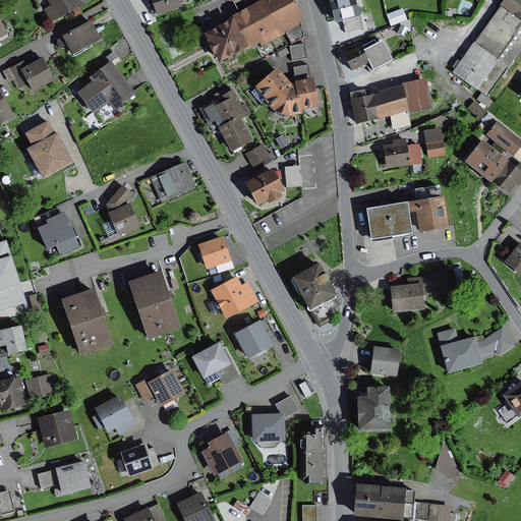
[(45,0),(50,7),(43,10),(50,23),(92,0),(45,0)]
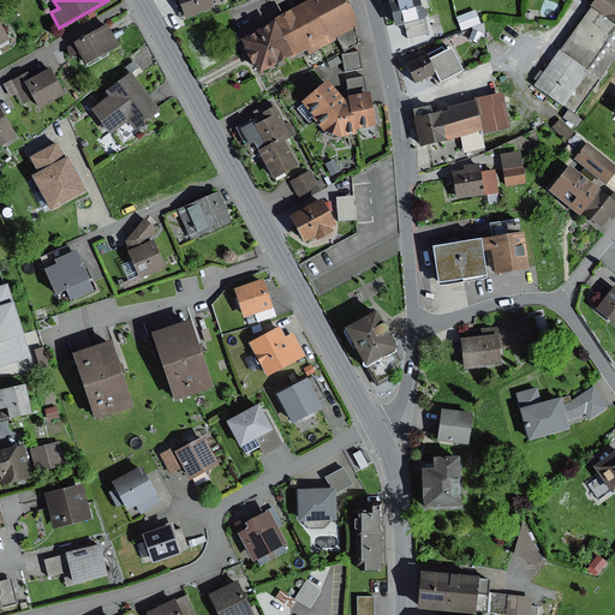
[(175,0),(184,19),(213,9),(209,0),(175,0)]
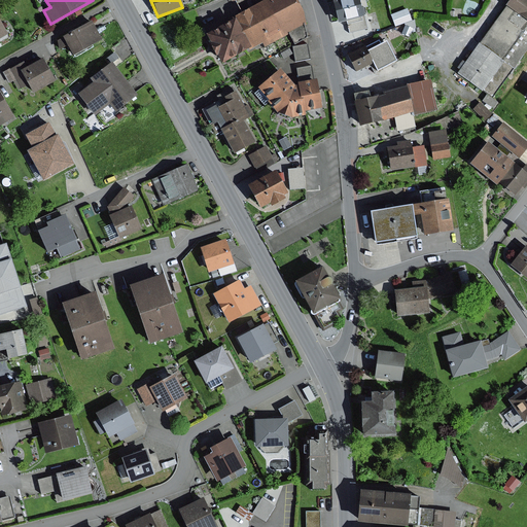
[(295,0),(266,0),(234,18),(235,20),(250,50),(262,44),(264,47),(287,35),(293,46),(308,38),(303,13),(295,0)]
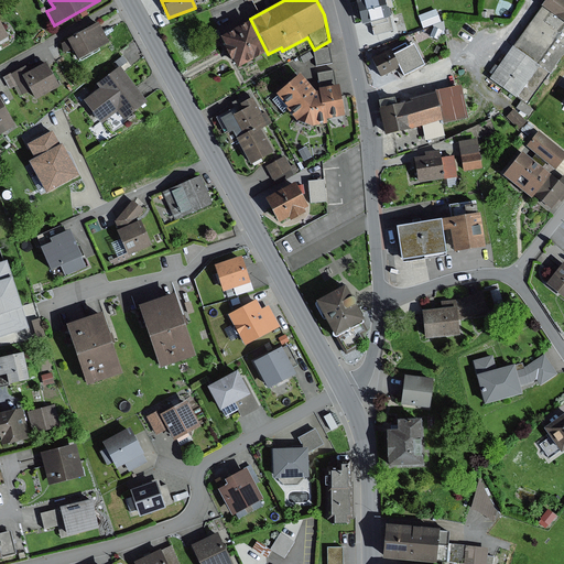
[(355,0),(361,25),(370,23),(372,36),(393,31),(391,20),(394,19),(390,0),(355,0)]
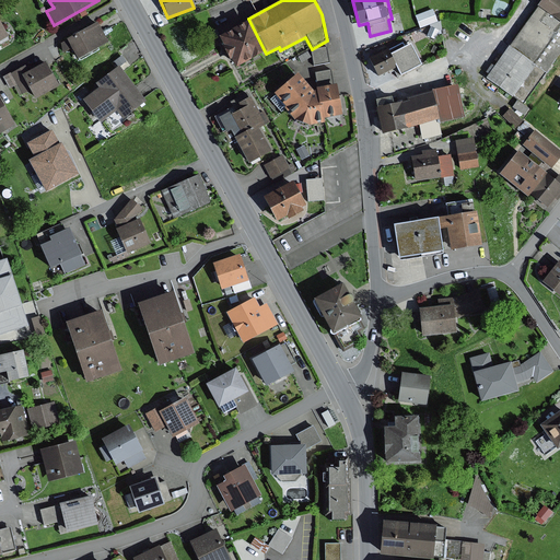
[(559,0),(543,0),(537,9),(559,24),(559,0)]
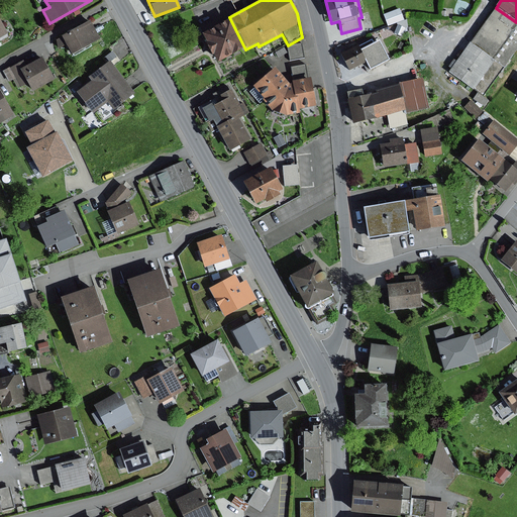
[(516,48),(516,22),(496,8),(470,43),(504,68),(516,48)]
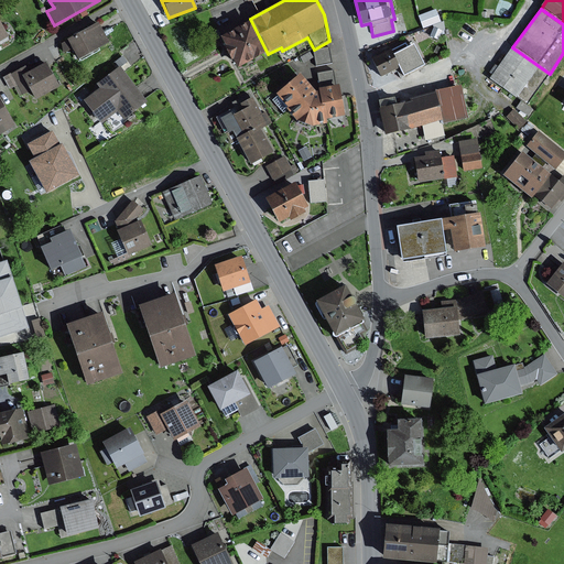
[(436,10),(418,17),(423,29),(441,22),(436,10)]
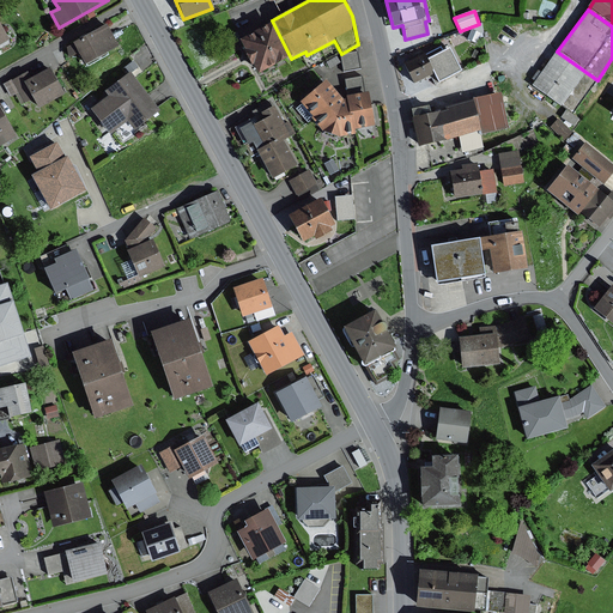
[(291,59),(273,23),(236,41),(246,58),(250,68),(253,67),(258,74),(291,59)]
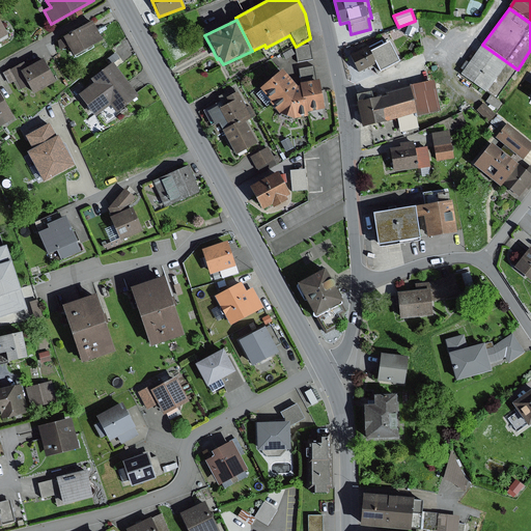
[(91,22),(62,38),(62,39),(66,47),(73,56),(102,39),(91,22)]
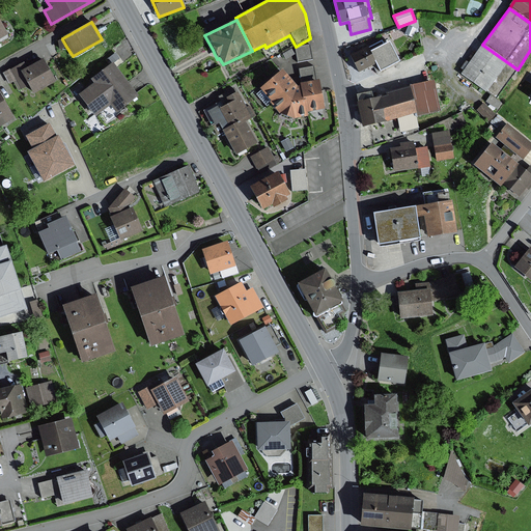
[(416,30),(408,26),(404,35),(413,38),(416,30)]
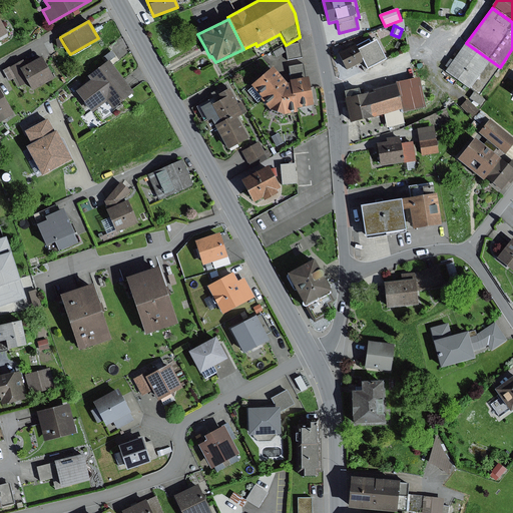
[(192,27),(182,33),(189,47),(200,42),(192,27)]
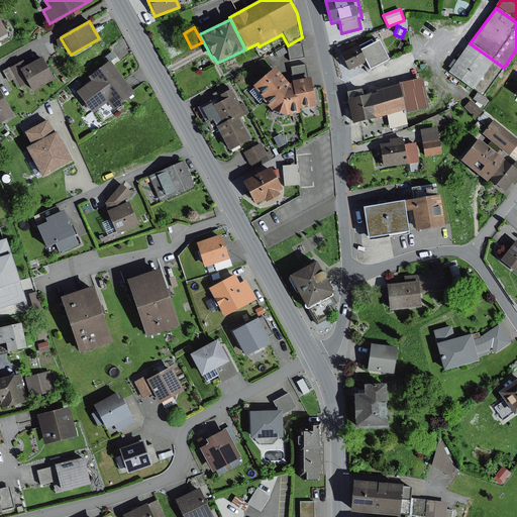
[(65,45),(61,38),(56,40),(58,49),(65,45)]
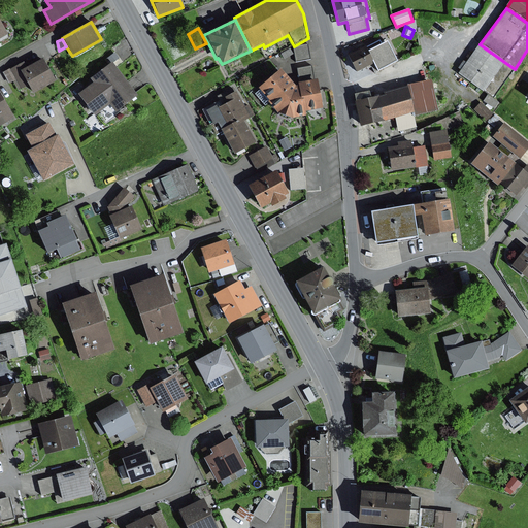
[(380,41),(364,50),(372,65),(376,72),(396,62),(387,42),(382,45),(380,41)]
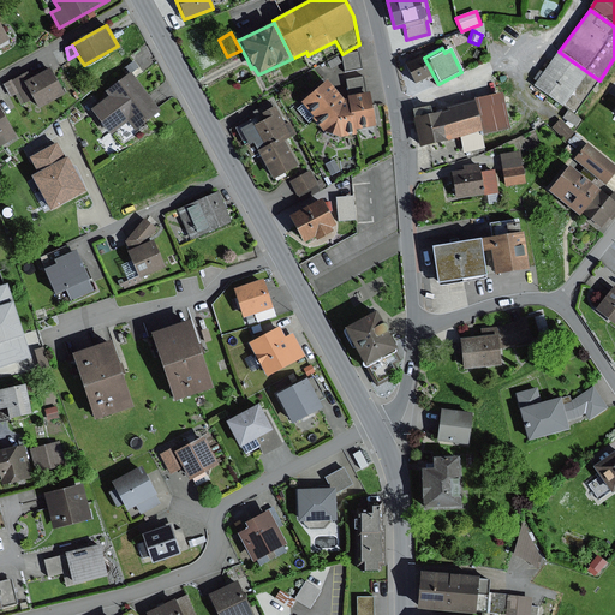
[(599,81),(559,52),(533,87),(574,115),(599,81)]
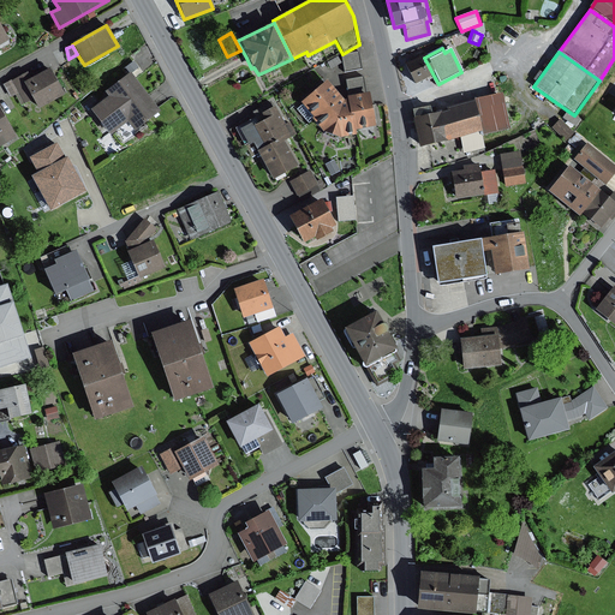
[(358,53),(342,55),(345,72),(362,70),(358,53)]
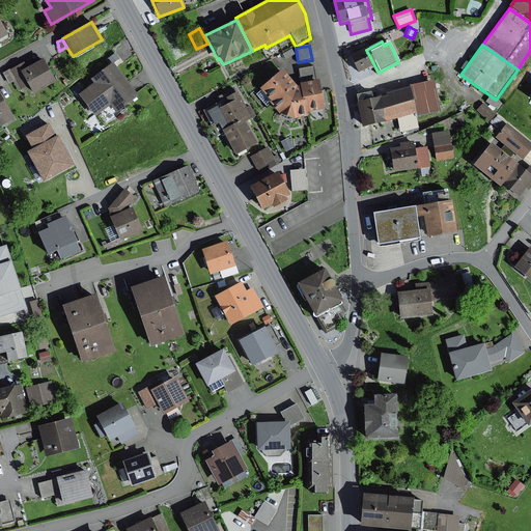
[(366,48),(348,56),(357,75),(374,65),(366,50),(366,48)]
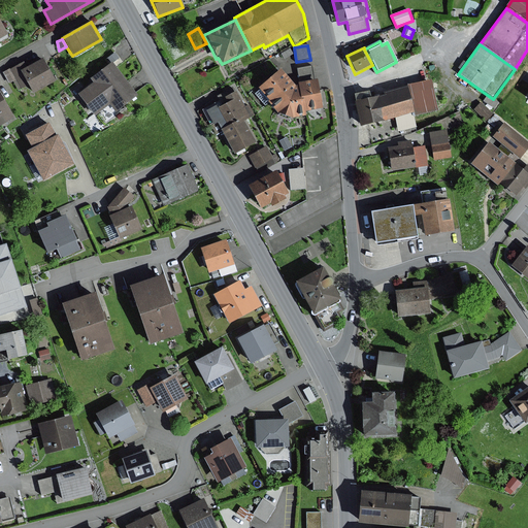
[(25,62),(9,70),(21,90),(28,87),(32,95),(55,83),(42,59),(28,67),(25,62)]
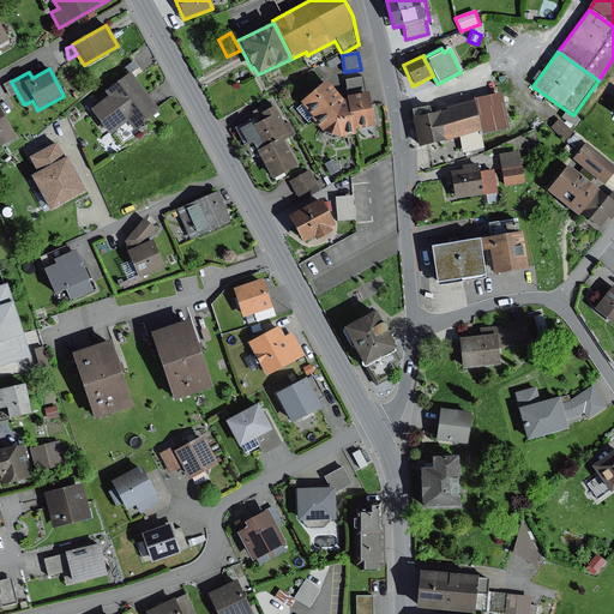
[(108,97),(90,110),(109,136),(127,121),(134,131),(160,112),(130,73),(104,92),(108,97)]
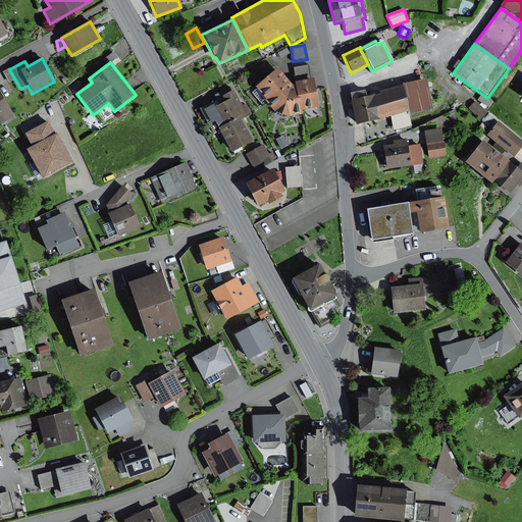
[(309,65),(293,68),(296,83),(311,81),(309,65)]
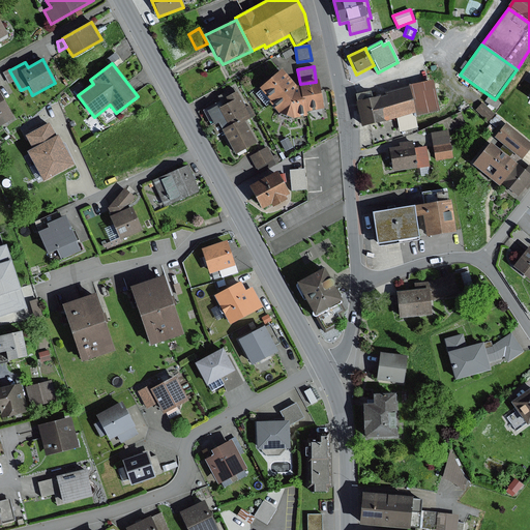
[(292,84),(281,70),(259,90),(270,102),(292,84)]
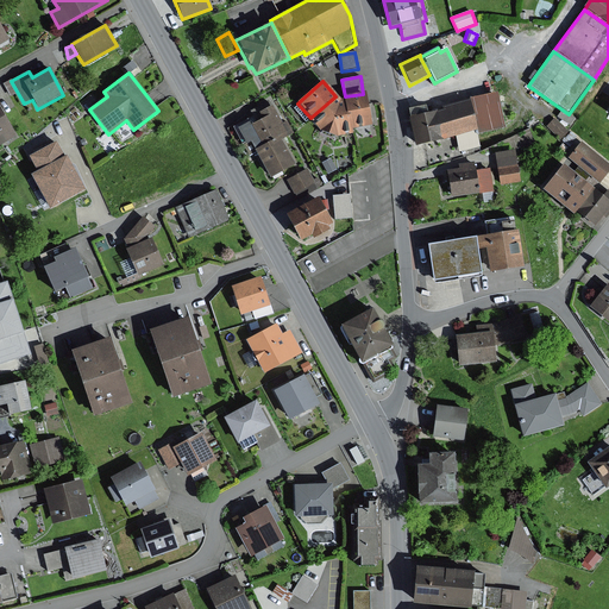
[(363,94),(345,96),(343,98),(349,131),(371,127),(365,93),(363,94)]
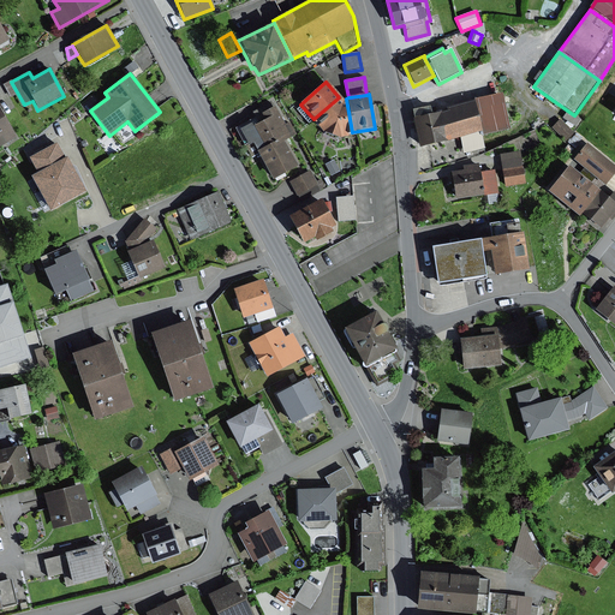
[(473,101),(473,103),(481,133),(482,138),(511,131),(502,94),(473,101)]
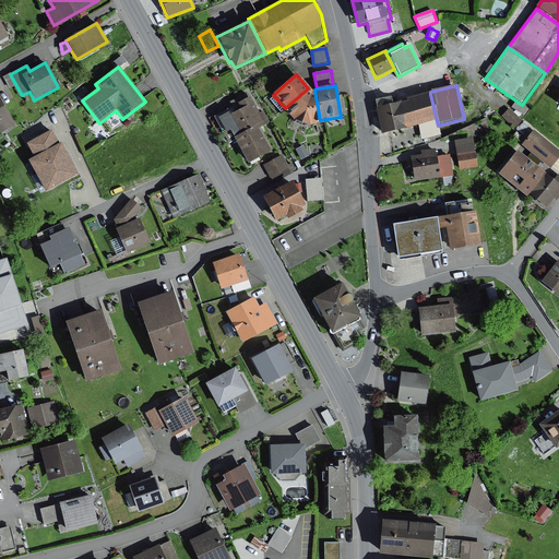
[(310,90),(308,88),(285,108),(283,110),(294,121),(307,126),(307,127),(321,123),(320,120),(314,90),(310,90)]
